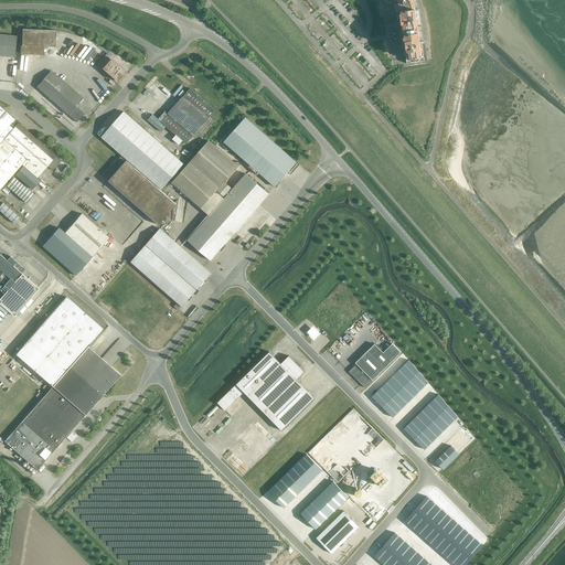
[(381,0),(394,66),(437,60),(426,0),(381,0)]
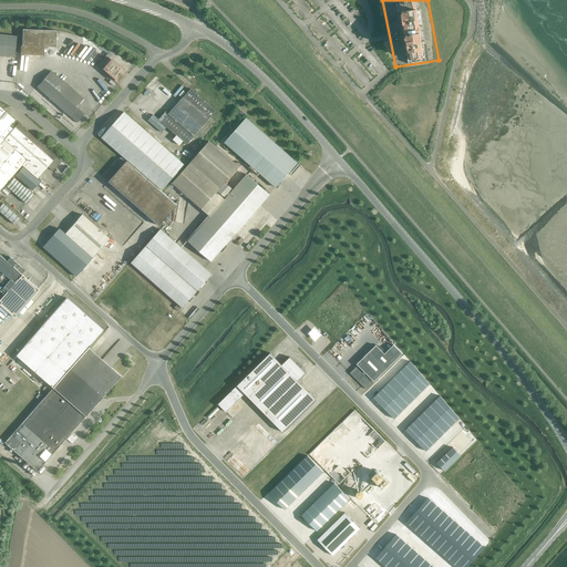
[(55,31),(22,29),(22,45),(21,45),(20,54),(43,55),(43,47),(55,48),(55,31)]
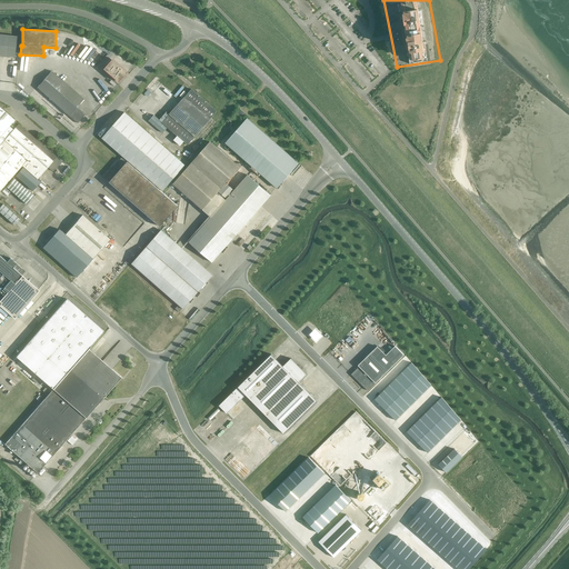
[(0,56),(15,58),(17,37),(0,35),(0,56)]
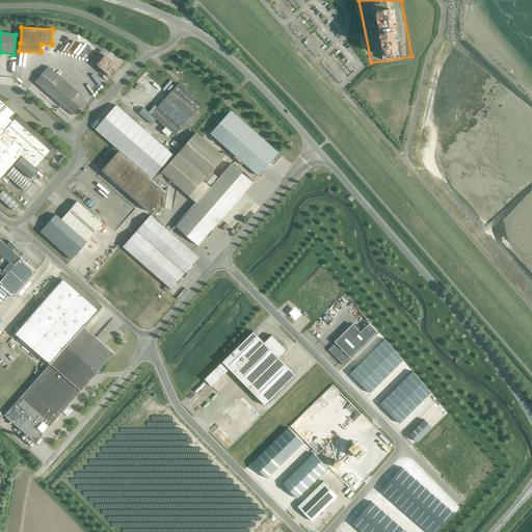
[(98,64),(111,77),(120,68),(106,55),(98,64)]
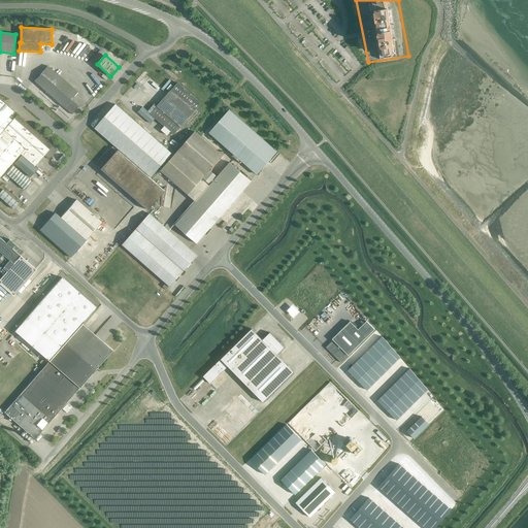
[(47,66),(34,81),(64,107),(71,114),(78,107),(71,100),(77,93),(47,66)]
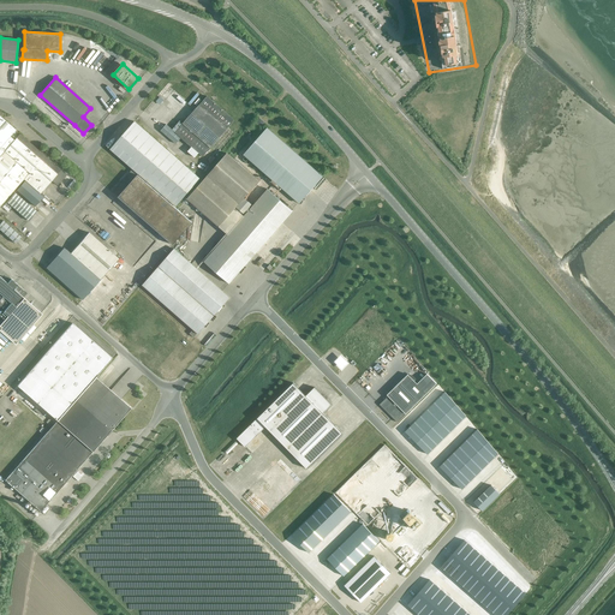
[(166,125),(160,131),(175,144),(181,138),(191,148),(187,151),(195,157),(198,154),(203,157),(234,120),(207,96),(174,133),(166,125)]
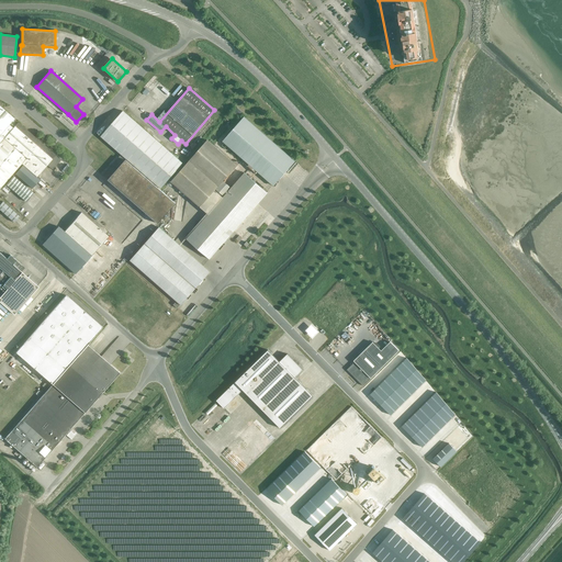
[(0,135),(0,134),(9,125),(14,119),(0,107),(0,188),(22,164),(26,158),(0,135)]
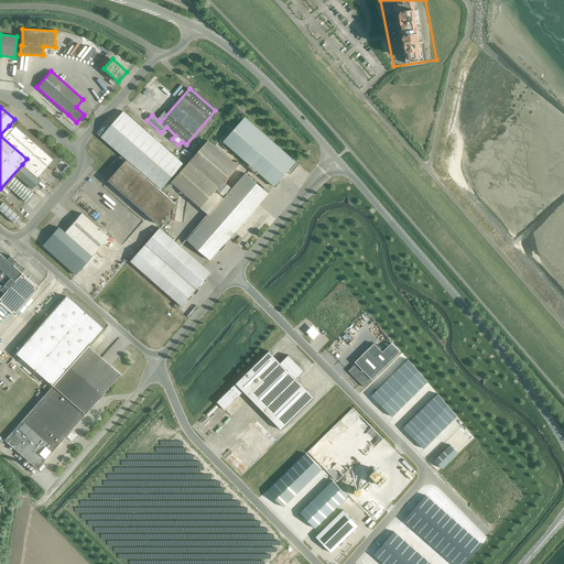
[(161,190),(183,164),(123,111),(100,137),(161,190)]
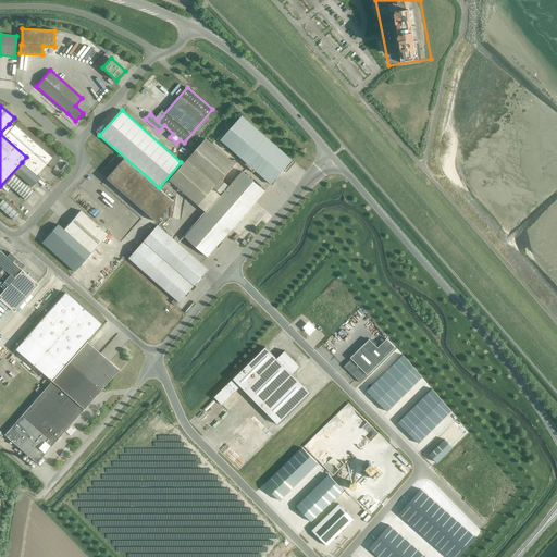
[(271,185),(293,160),(243,116),(221,141),(271,185)]
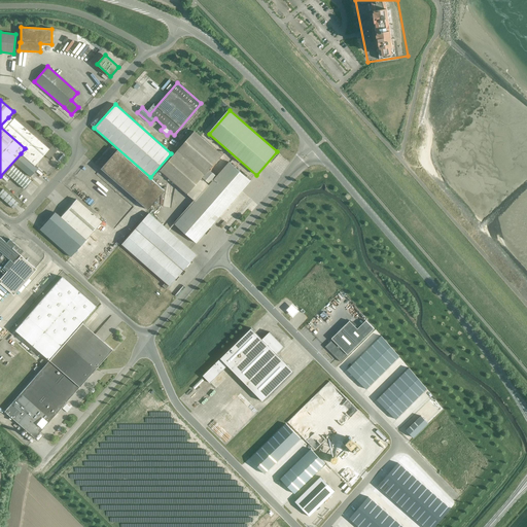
[(12,120),(8,117),(0,126),(0,127),(25,148),(21,153),(34,166),(44,154),(49,160),(57,150),(16,115),(12,120)]
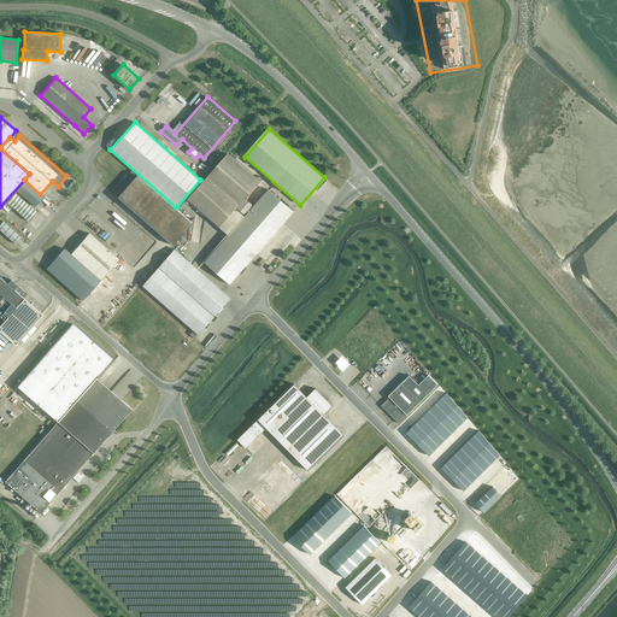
[(228,154),(187,200),(219,228),(228,235),(205,263),(230,285),(294,212),(269,191),(245,217),(235,210),(236,209),(245,216),(253,206),(245,199),(259,182),(228,154)]
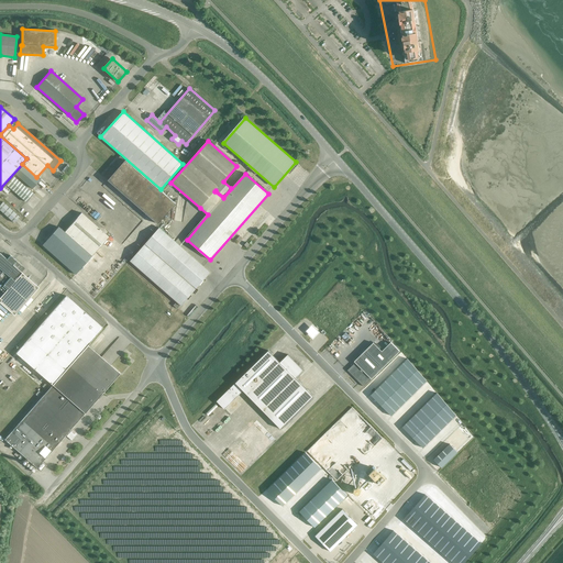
[(118,168),(125,159),(120,156),(113,164),(118,168)]
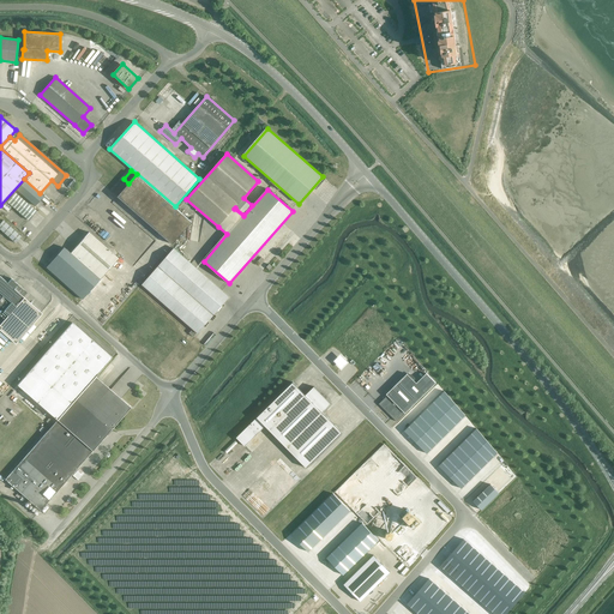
[(173,245),(192,222),(137,175),(118,197),(173,245)]
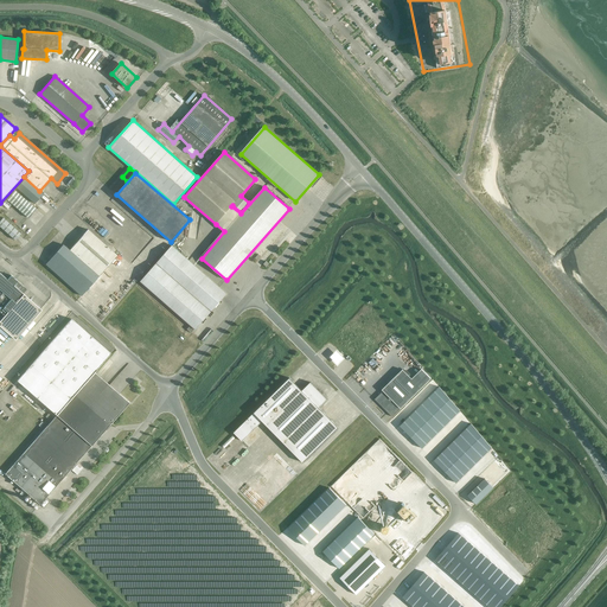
[(34,204),(43,195),(24,179),(17,187),(34,204)]
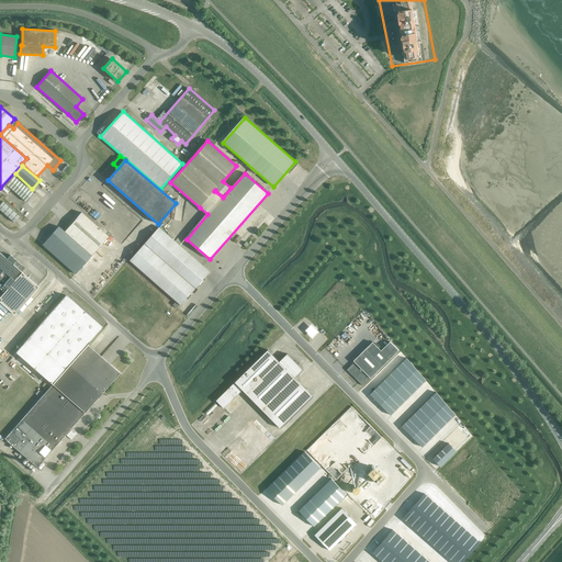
[(26,202),(33,193),(13,177),(6,184),(26,202)]
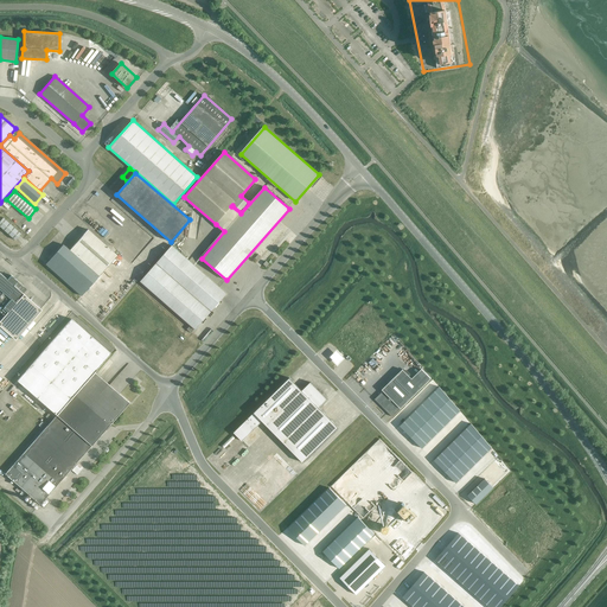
[(2,218),(0,221),(0,227),(14,241),(20,234),(2,218)]
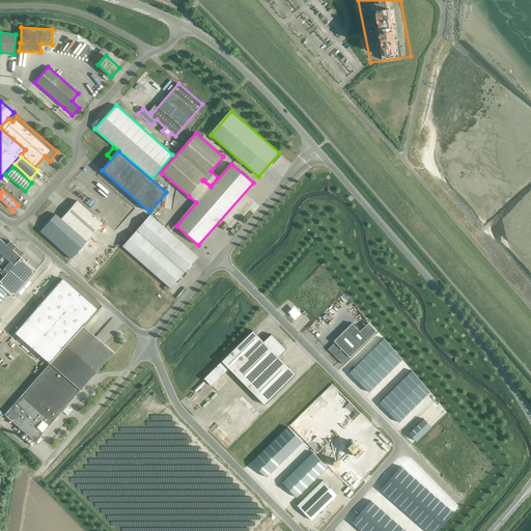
[(51,219),(40,230),(72,258),(86,242),(103,223),(77,201),(60,220),(51,219)]
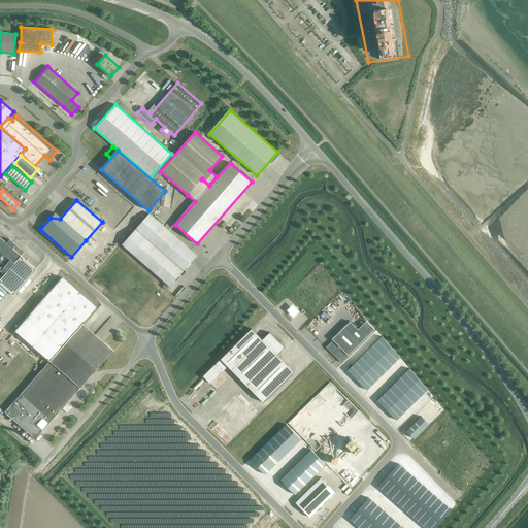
[(170,287),(197,256),(150,215),(123,244),(166,283),(163,287),(166,290),(169,286),(170,287)]
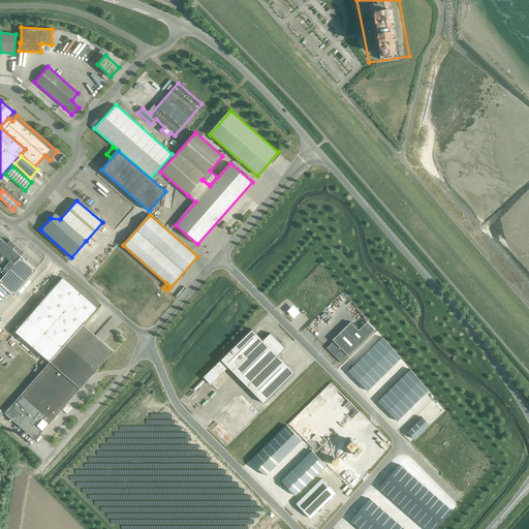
[(0,239),(0,273),(3,276),(0,278),(0,284),(12,297),(35,270),(11,249),(14,246),(8,241),(6,244),(0,239)]
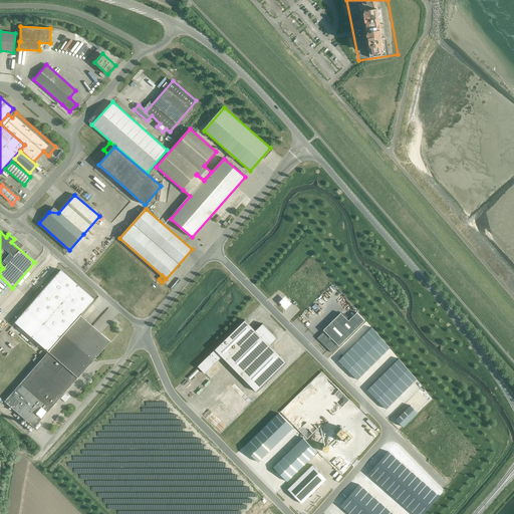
[(109,341),(79,315),(93,299),(60,270),(14,322),(47,351),(4,402),(33,428),(109,341)]
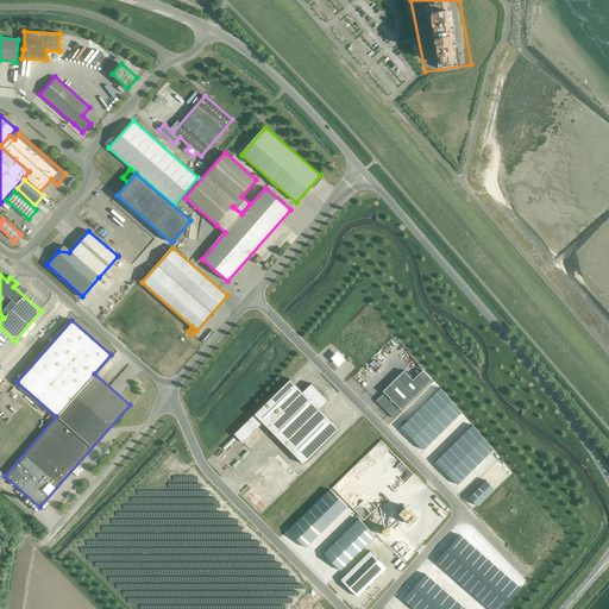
[(337,351),(331,357),(339,364),(345,358),(337,351)]
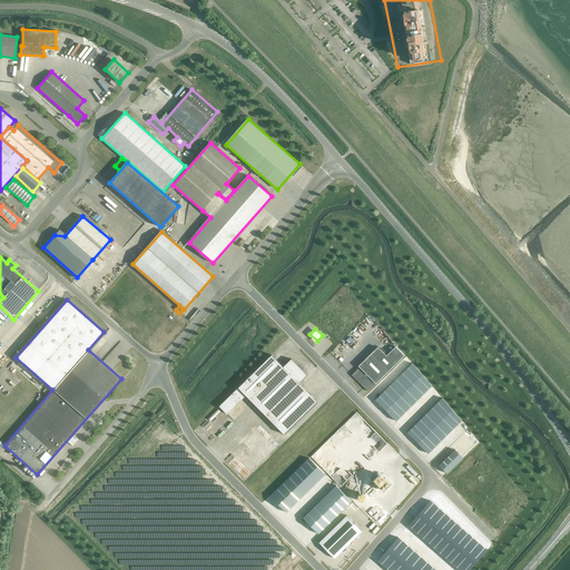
[(360,367),(352,375),(367,392),(395,365),(386,356),(379,347),(360,366),(360,367)]
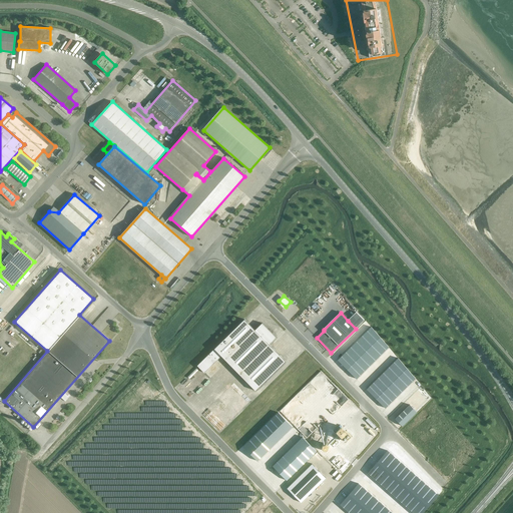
[(269,345),(277,338),(263,324),(254,331),(244,320),(207,356),(214,363),(221,356),(237,373),(255,391),(275,373),(286,362),(269,345)]
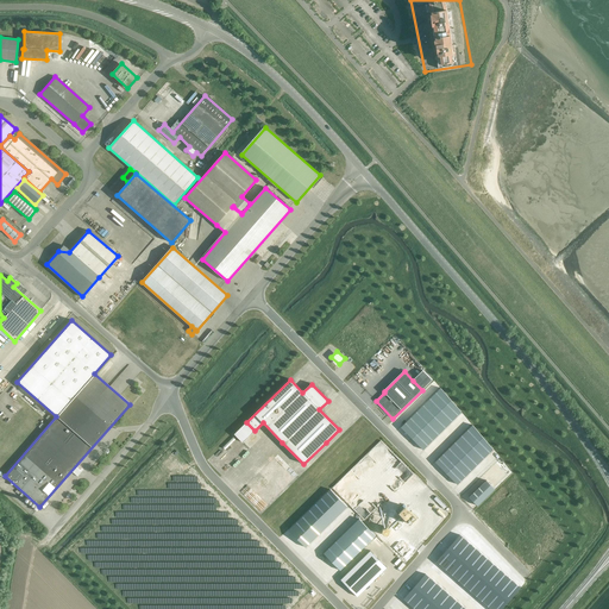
[(440,388),(433,396),(444,407),(451,400),(440,388)]
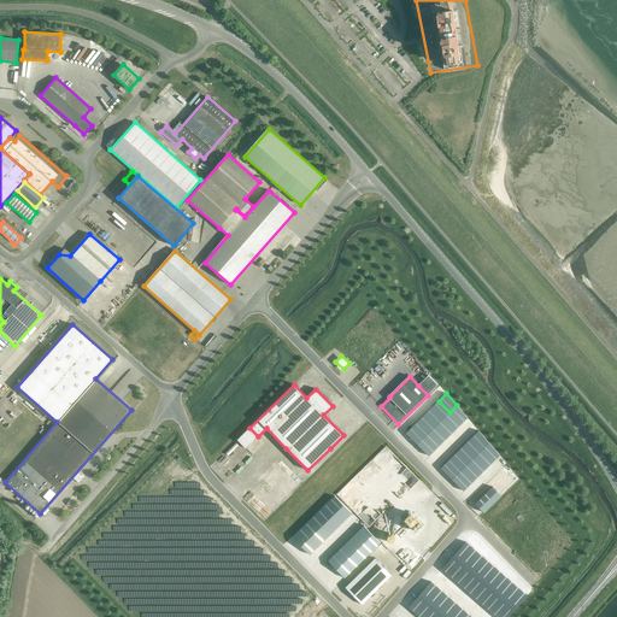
[(439,401),(433,407),(444,418),(450,412),(439,401)]
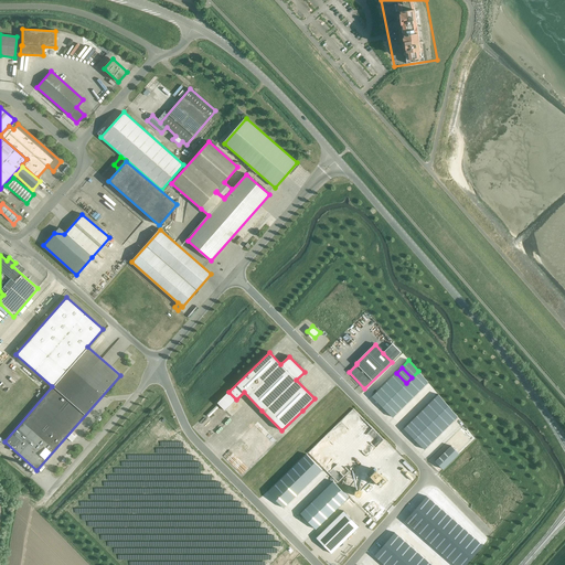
[(418,371),(412,377),(422,388),(427,382),(418,371)]
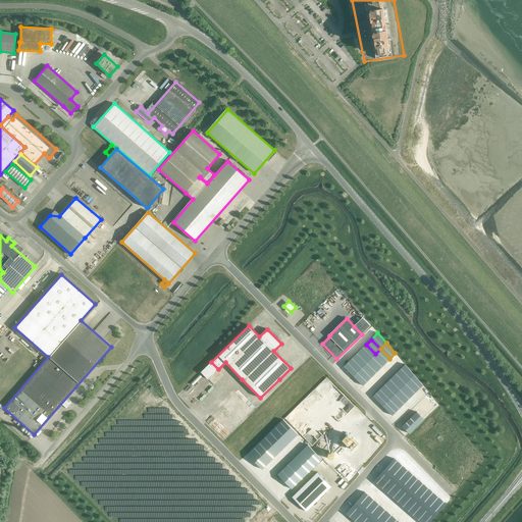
[(366,345),(360,350),(370,359),(375,354),(366,345)]
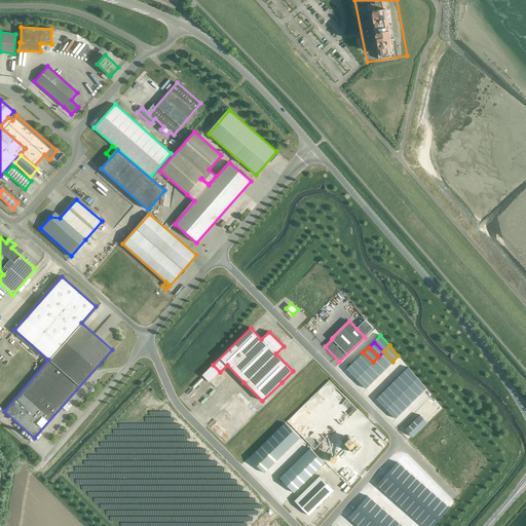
[(383,351),(378,357),(387,367),(392,362),(383,351)]
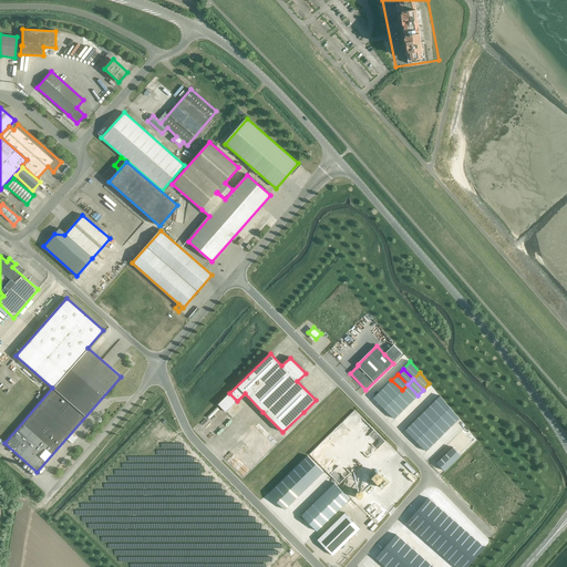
[(391,380),(385,385),(391,391),(397,397),(402,390),(391,380)]
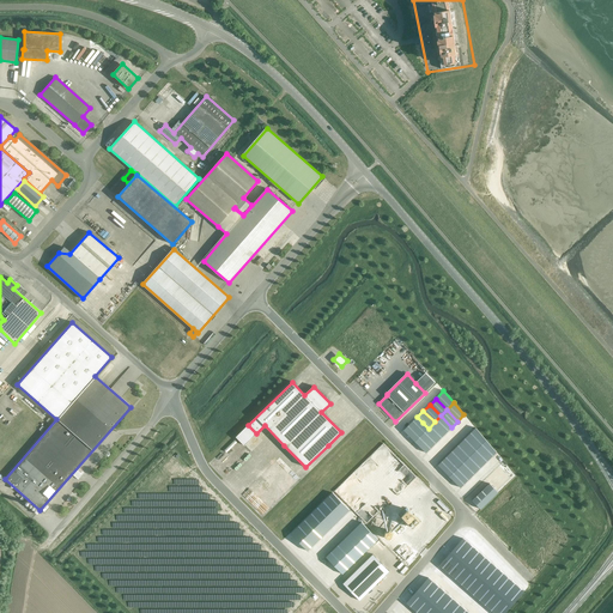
[(441,416),(435,422),(445,434),(451,428),(441,416)]
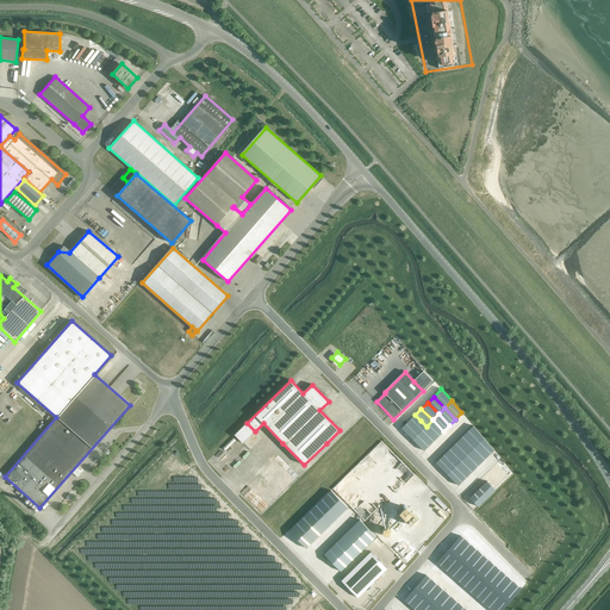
[(415,415),(402,429),(408,434),(421,421),(415,415)]
